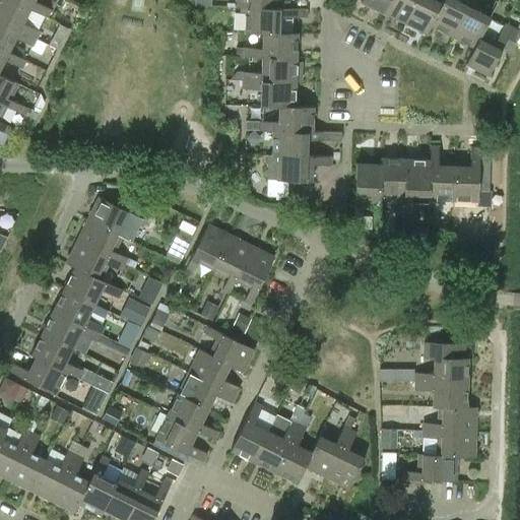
[(23,22),(30,9),(12,0),(0,0),(0,19),(37,39),(41,30),(23,22)]
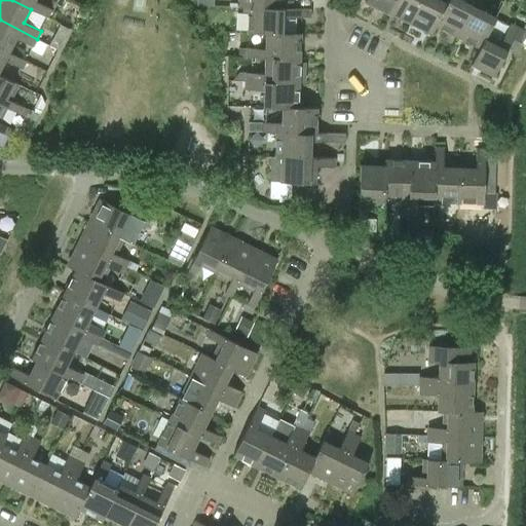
[(35,1),(35,0),(12,0),(31,9),(47,17),(51,9),(35,1)]
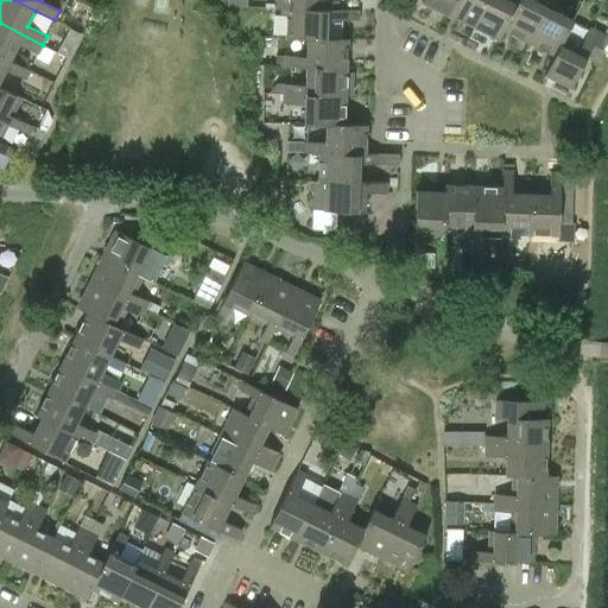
[(315,0),(314,0),(274,0),(274,8),(286,8),(336,11),(336,10),(336,1),(315,0)]
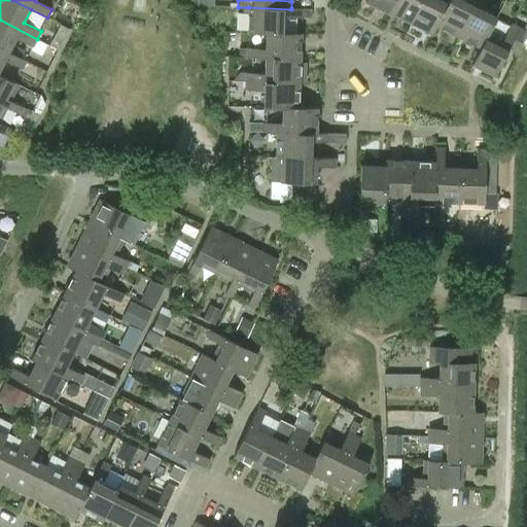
[(364,0),(364,1),(387,12),(393,0),(364,0)]
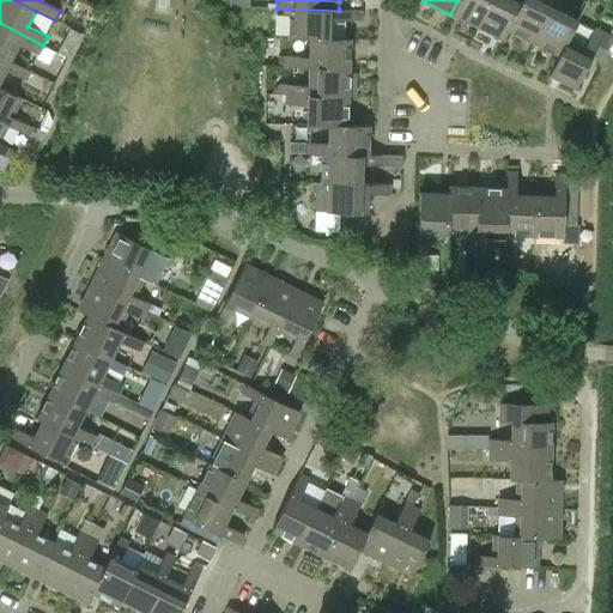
[(457,0),(450,14),(475,28),(489,0),(457,0)]
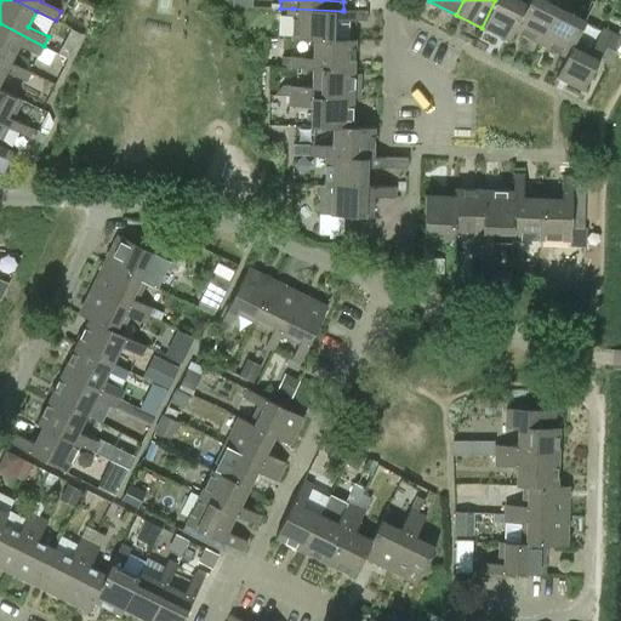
[(510,43),(514,30),(529,0),(528,0),(495,0),(482,28),(510,43)]
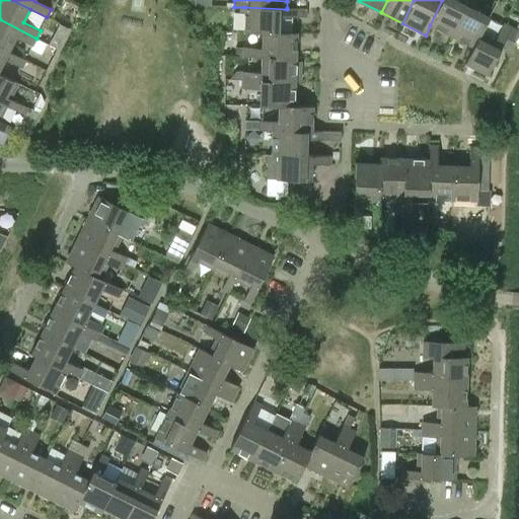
[(454,0),(442,0),(430,25),(451,36),(468,0),(459,0),(459,2),(454,0)]
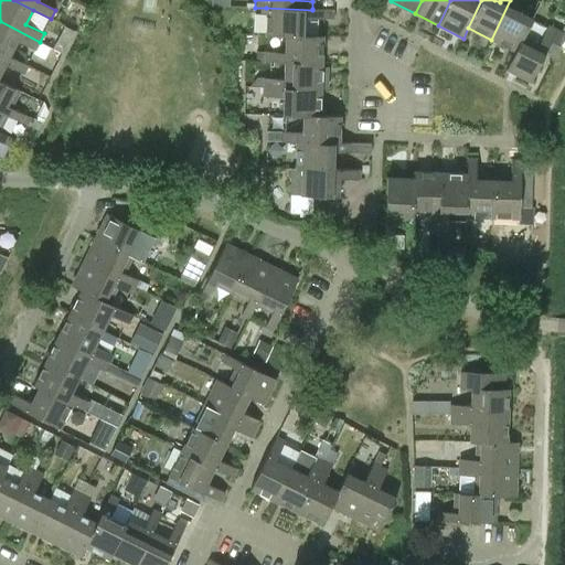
[(504,70),(514,51),(523,36),(532,18),(518,11),(522,0),(510,0),(491,40),(513,51),(504,70)]
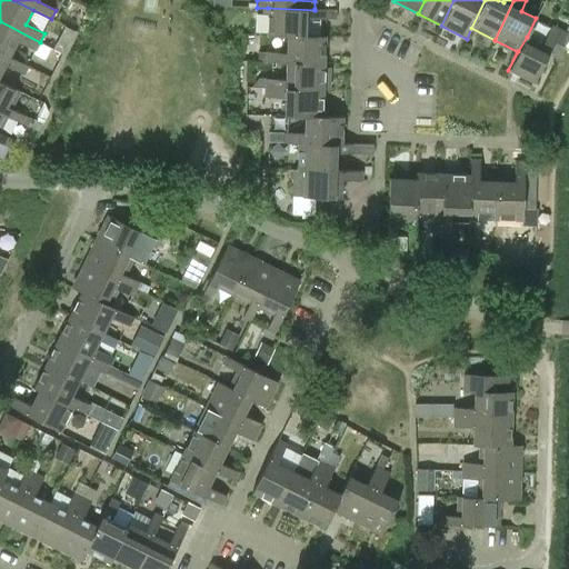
[(315,10),(268,8),(267,35),(315,37),(315,36),(313,36),(315,19),(336,19),(336,9),(315,9),(315,10)]
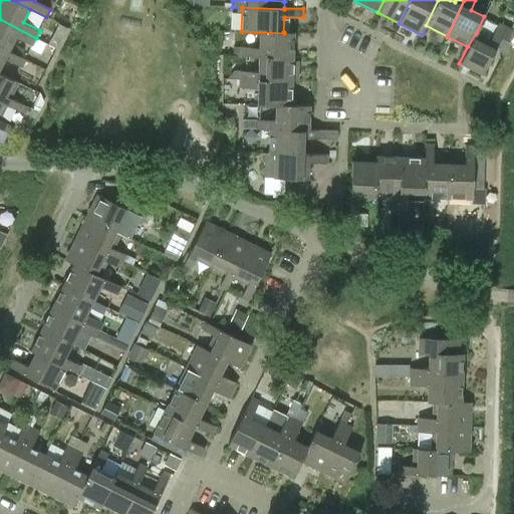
[(32,45),(36,38),(0,19),(0,47),(8,51),(9,50),(16,37),(32,45)]
